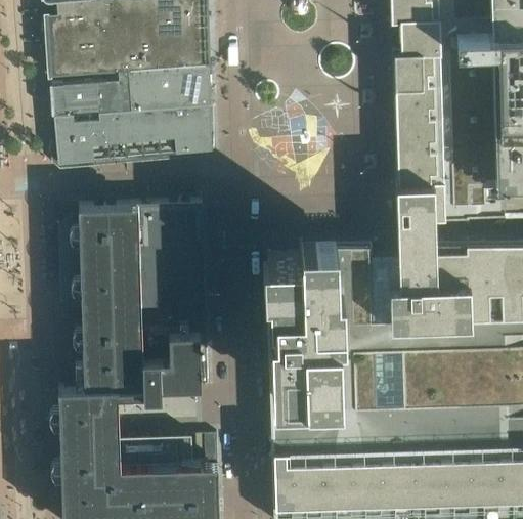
[(210,65),(210,63),(209,63),(209,50),(209,49),(208,3),(207,0),(94,0),(58,3),(58,8),(59,15),(48,15),(52,77),(129,71),(129,72),(210,65)]
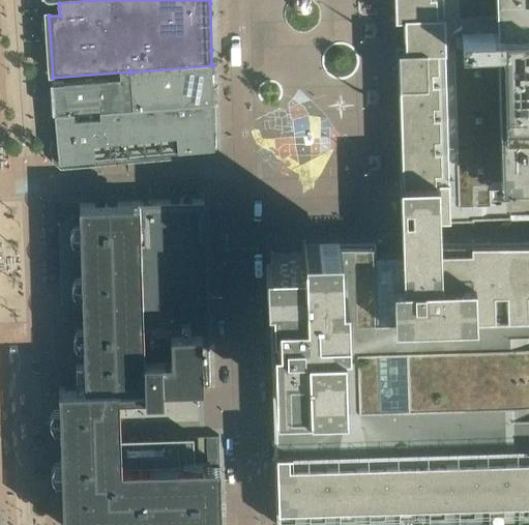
[(510,220),(511,222),(528,221),(528,0),(394,0),(395,22),(405,22),(406,52),(397,52),(402,225),(441,224),(474,223),(474,222),(510,220)]
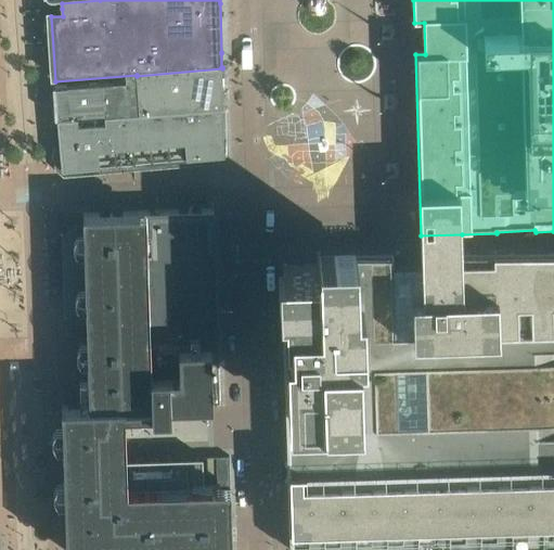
[(222,71),(222,68),(137,76),(140,117),(222,112),(223,111),(222,111),(221,91),(222,90),(221,71),(222,71)]
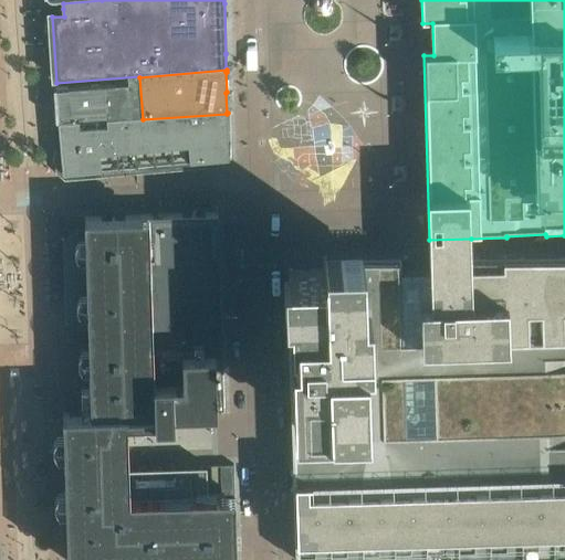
[(59,125),(124,119),(124,114),(123,114),(122,104),(117,104),(117,88),(58,93),(59,125)]
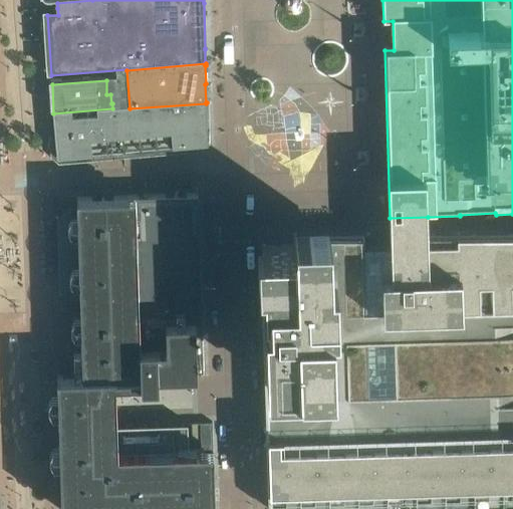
[(206,103),(130,108),(53,114),(57,162),(208,148),(208,142),(202,142),(201,134),(208,134),(207,116),(206,104),(207,104),(207,103),(206,103)]
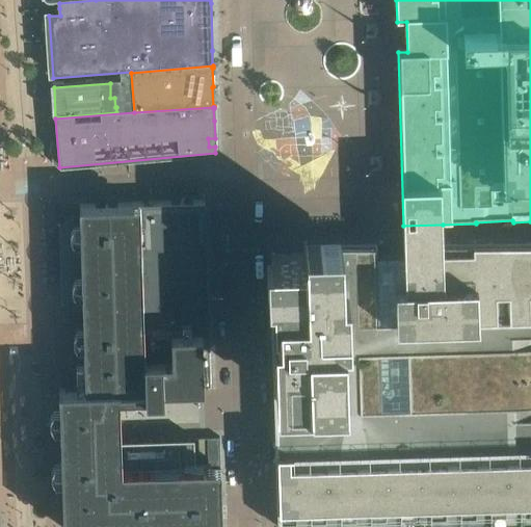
[(79,209),(79,220),(62,229),(64,307),(82,314),(84,392),(58,393),(58,409),(59,432),(62,526),(221,526),(218,441),(114,445),(113,430),(112,407),(112,394),(210,391),(204,205),(131,207),(131,208),(79,209)]
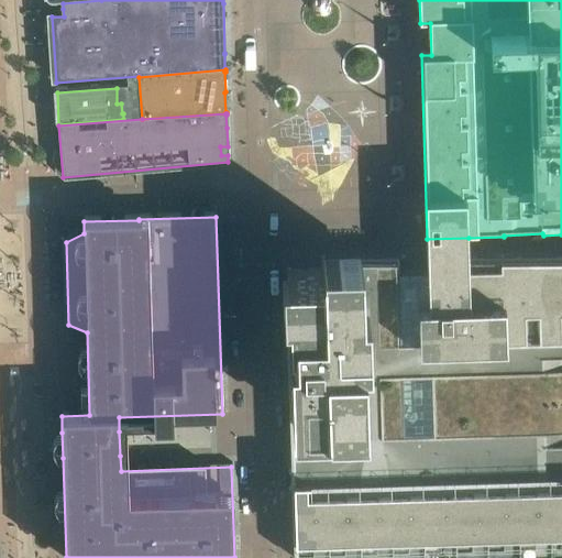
[(466,262),(470,262),(469,248),(469,238),(427,239),(428,248),(428,267),(438,267),(438,265),(466,265),(466,262)]
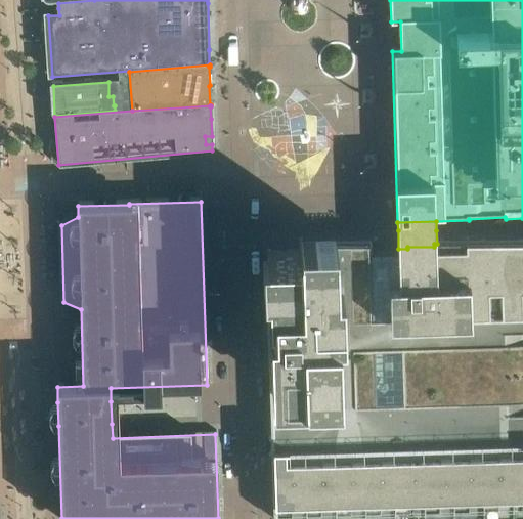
[(272,423),(274,458),(276,518),(459,518),(522,515),(522,242),(437,244),(434,244),(434,247),(407,247),(407,249),(398,249),(377,249),(377,243),(300,244),(300,254),(267,255),(272,423)]
